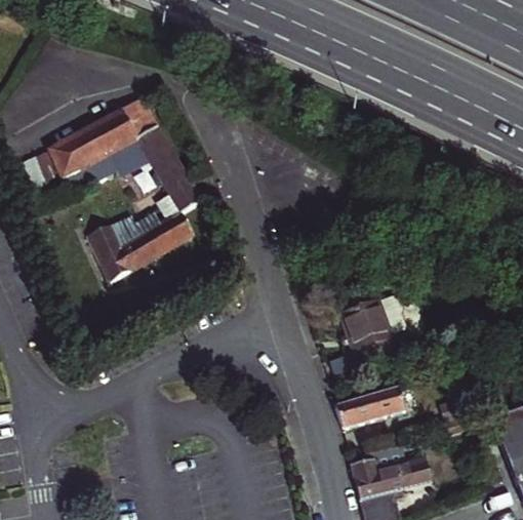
[(115,146),(120,154),(138,145),(178,210),(200,198),(139,96),(46,148),(64,187),(84,175),(79,165),(115,146)]
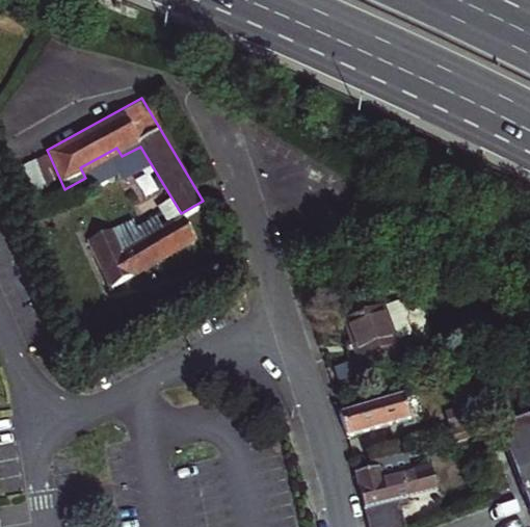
[(161,210),(95,249),(110,283),(193,233),(181,213),(167,220),(161,210)]
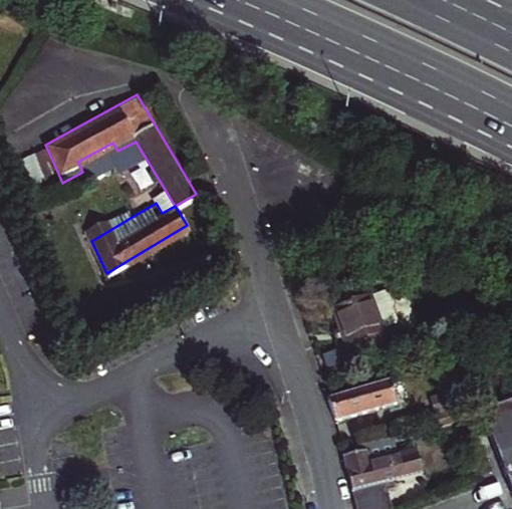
[(391,289),(333,307),(344,343),(348,357),(380,347),(376,333),(398,326),(393,311),(396,304),(391,289)]
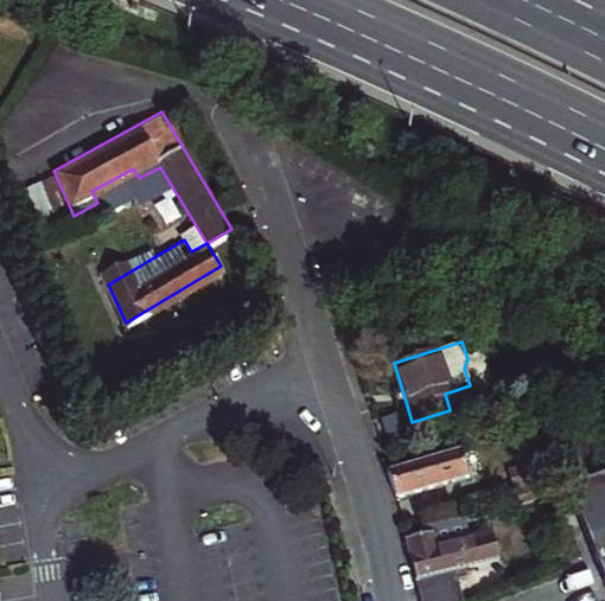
[(412,422),(407,406),(379,415),(383,432),(412,422)]
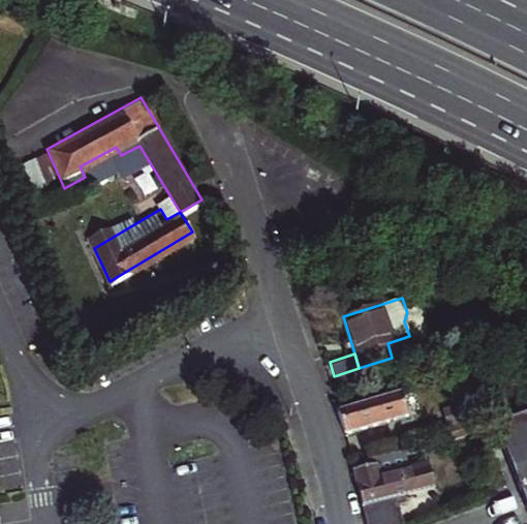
[(336,407),(343,429),(408,410),(400,387),(336,407)]
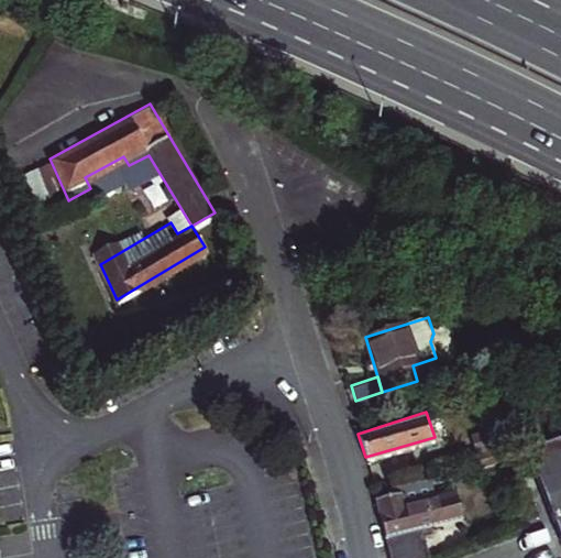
[(470,429),(474,446),(475,446),(504,437),(499,422),(470,429)]
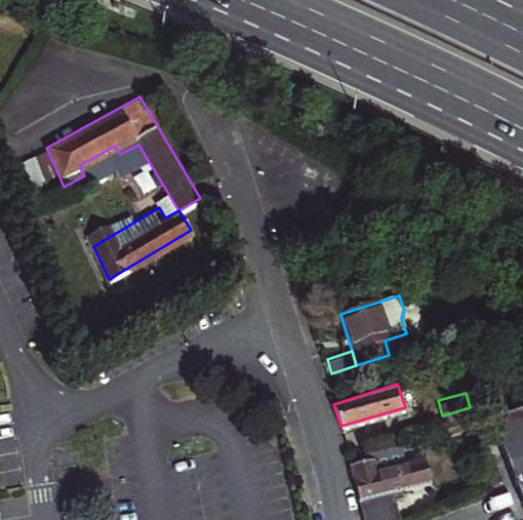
[(522,406),(488,420),(522,507),(522,506),(522,406)]
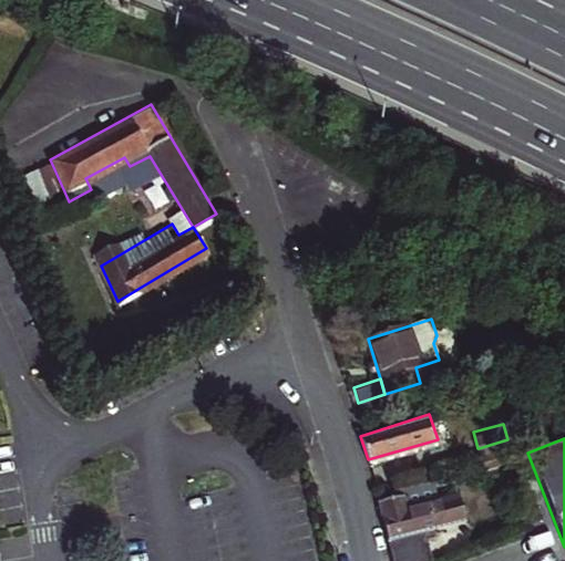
[(511,455),(507,439),(479,448),(482,463),(511,455)]
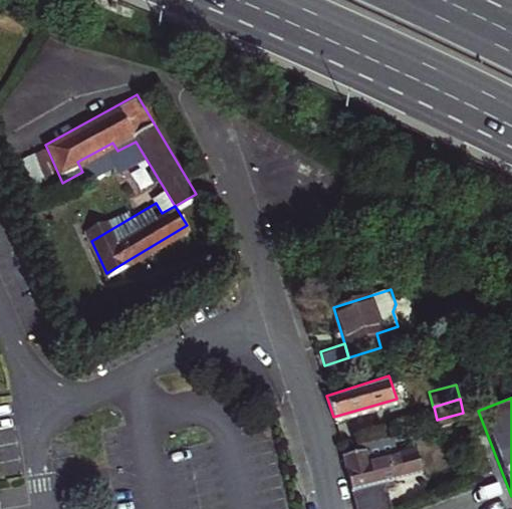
[(350,487),(388,478),(419,470),(414,448),(394,453),(389,433),(362,440),(363,448),(341,452),(350,487)]
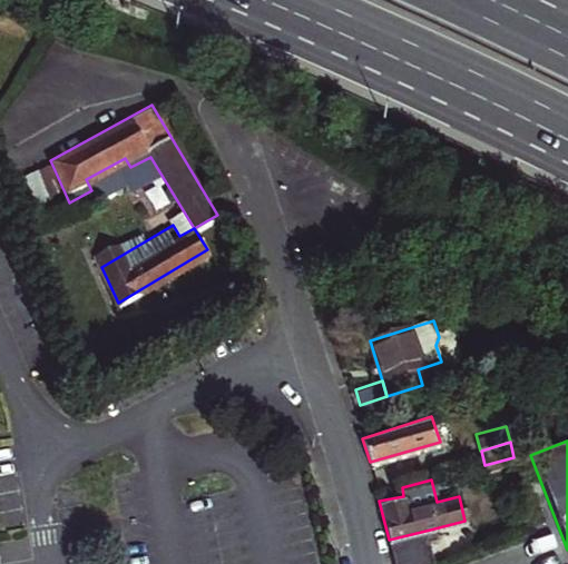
[(393,563),(423,563),(430,562),(426,542),(432,541),(430,530),(389,540),(393,563)]
